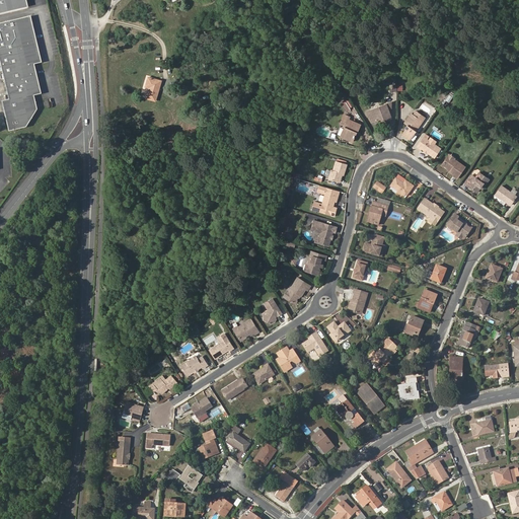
[(0,0),(0,14),(27,8),(24,0),(0,0)]
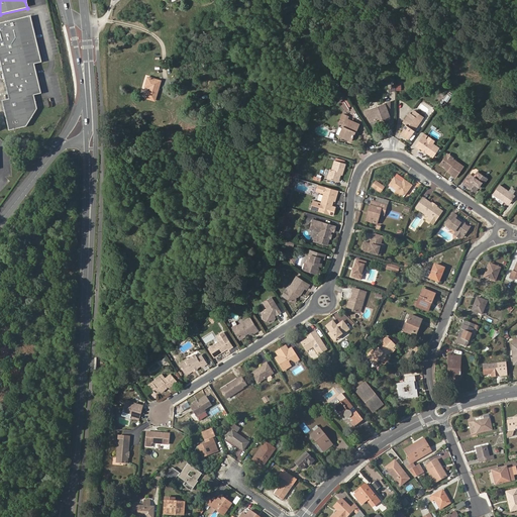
[(33,65),(40,63),(30,18),(0,24),(0,60),(9,101),(2,102),(9,132),(24,128),(35,111),(32,96),(39,94),(33,65)]
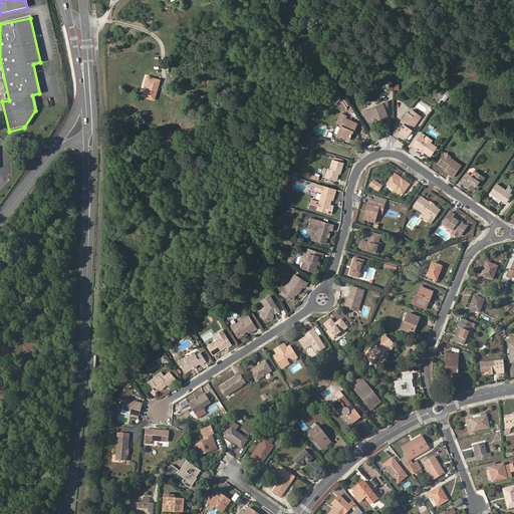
[(34,96),(41,94),(35,65),(41,63),(31,18),(30,18),(40,62),(33,64),(39,93),(32,95),(35,110),(24,127),(26,127),(37,110),(34,96)]
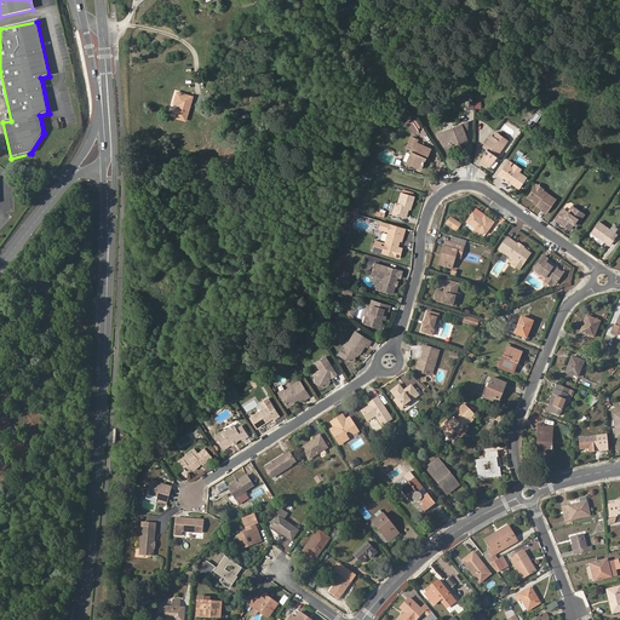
[(173,118),(185,121),(193,97),(177,92),(173,104),(177,105),(173,118)]
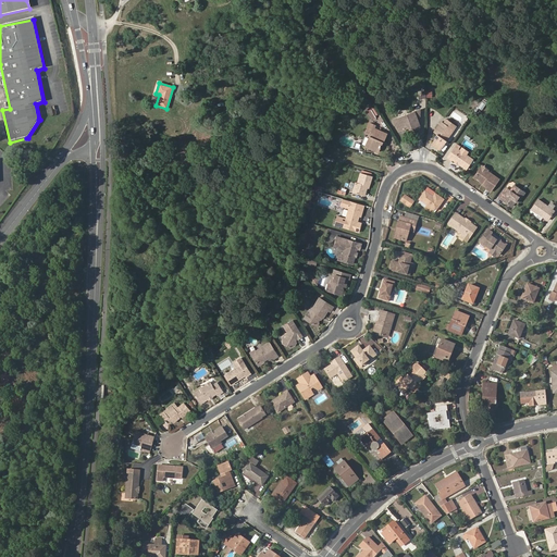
[(372,118),(380,113),(374,104),(367,109),(372,118)]
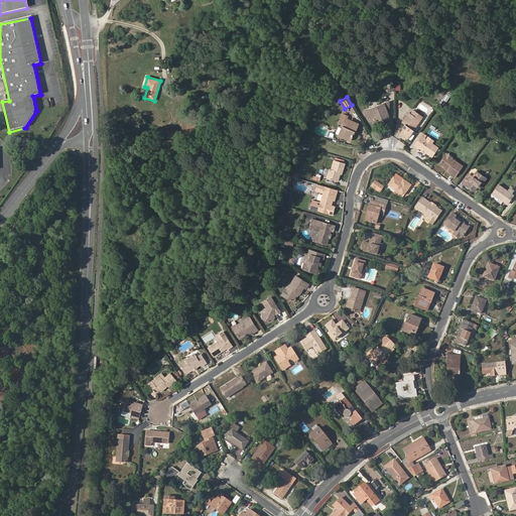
[(383,117),(389,117),(389,99),(364,108),(366,113),(367,112),(369,118),(379,114),(380,116),(383,115),(383,117)]
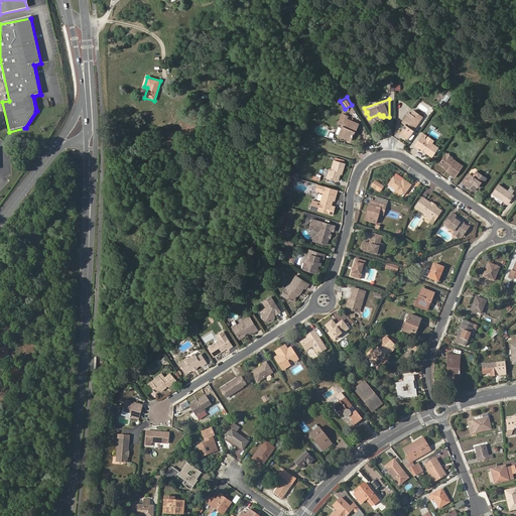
[(400,130),(408,135),(423,114),(413,107),(410,111),(409,110),(405,116),(408,119),(400,130)]
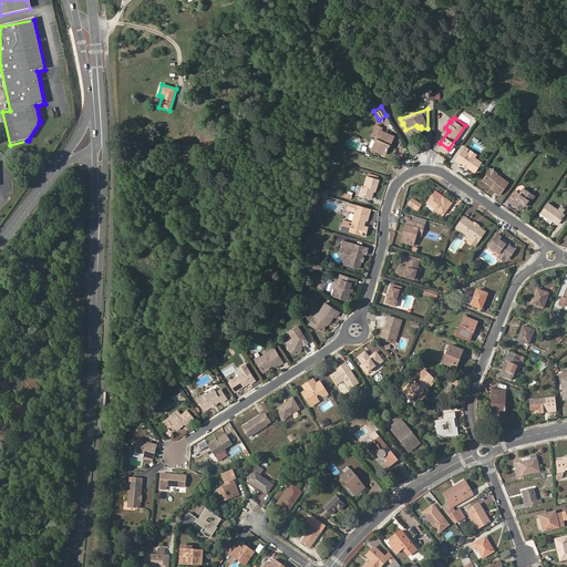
[(389,141),(393,133),(380,126),(371,145),(384,151),(387,144),(385,144),(388,141),(389,141)]
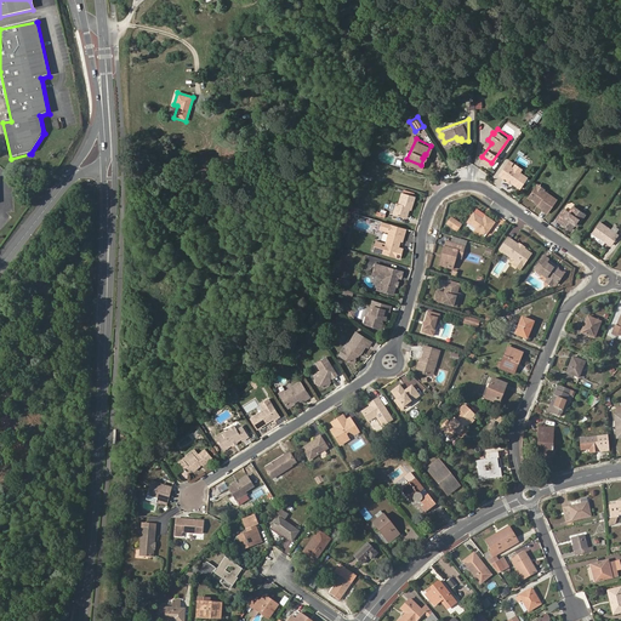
[(519,170),(513,166),(511,164),(513,160),(510,158),(500,174),(503,176),(505,176),(507,178),(508,177),(510,177),(511,178),(511,180),(512,181),(520,187),(528,176),(519,170)]
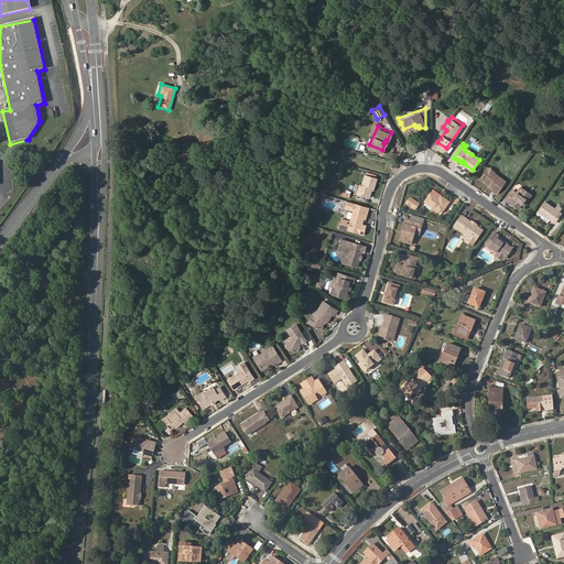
[(492,190),(496,192),(505,180),(494,171),(492,171),(491,172),(487,167),(480,176),(481,179),(486,181),(488,183),(489,182),(491,183),(489,185),(492,188),(492,190)]
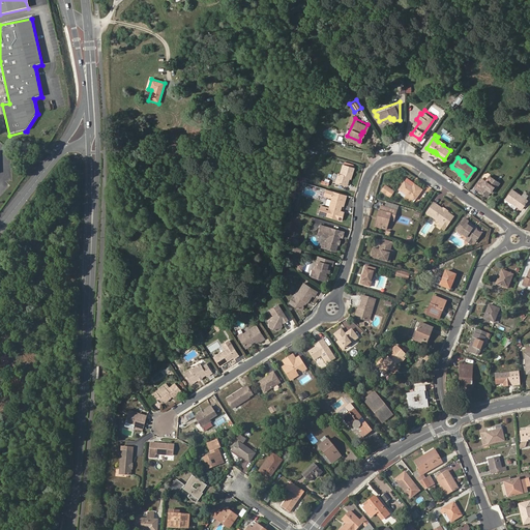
[(349,173),(351,174),(354,164),(343,160),(340,171),(337,170),(334,179),(346,182),(349,175),(349,173)]
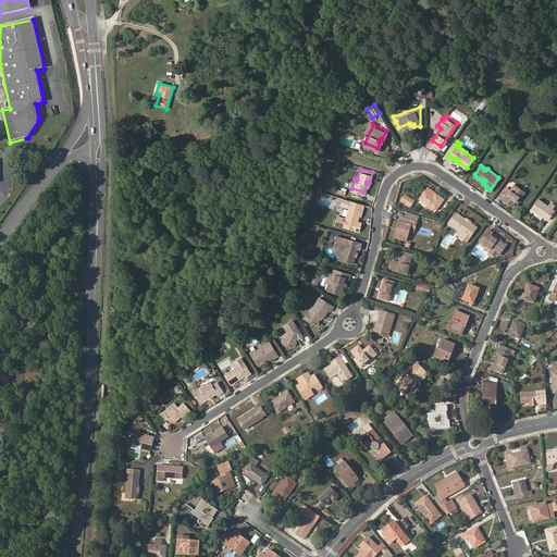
[(518,195),(520,197),(524,192),(514,184),(510,188),(508,192),(504,188),(499,196),(511,205),(516,199),(518,195)]
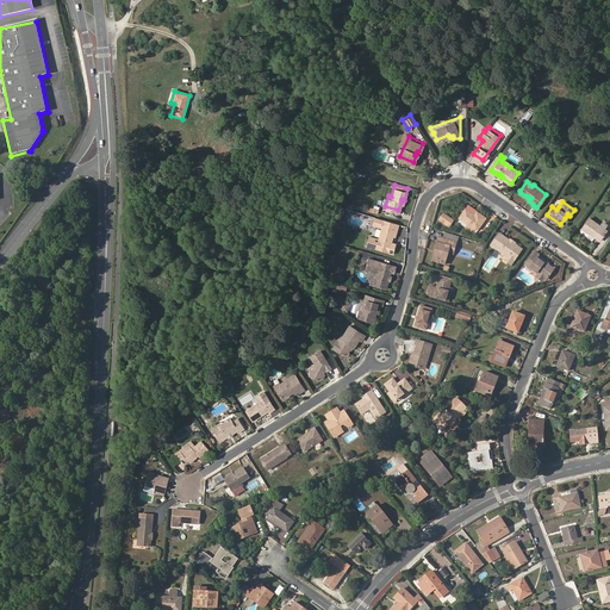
[(474,226),(477,228),(485,216),(475,210),(473,213),(472,215),(470,213),(468,211),(464,207),(458,217),(466,223),(465,225),(472,230),(474,226)]
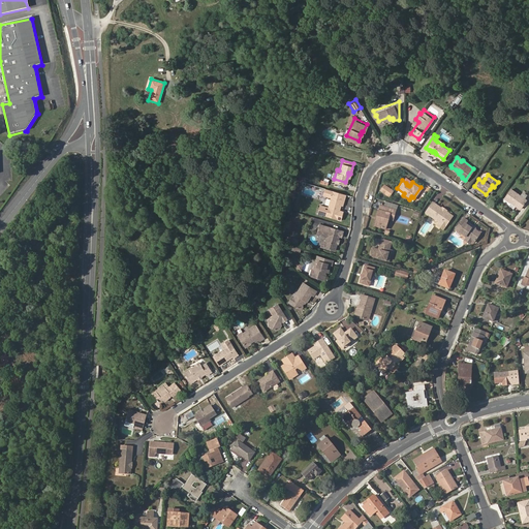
[(379,188),(387,194),(392,189),(383,183),(379,188)]
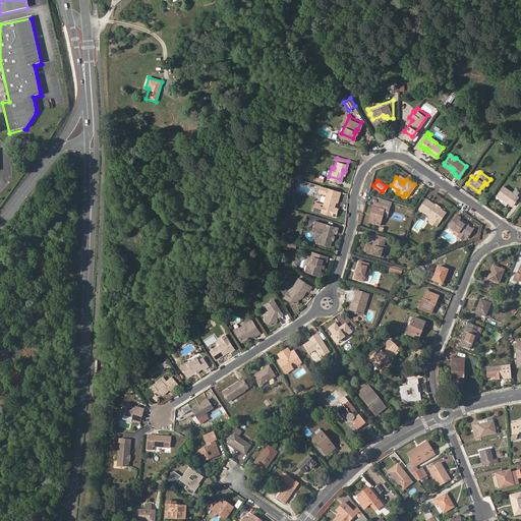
[(497,193),(512,205),(518,195),(503,185),(497,193)]
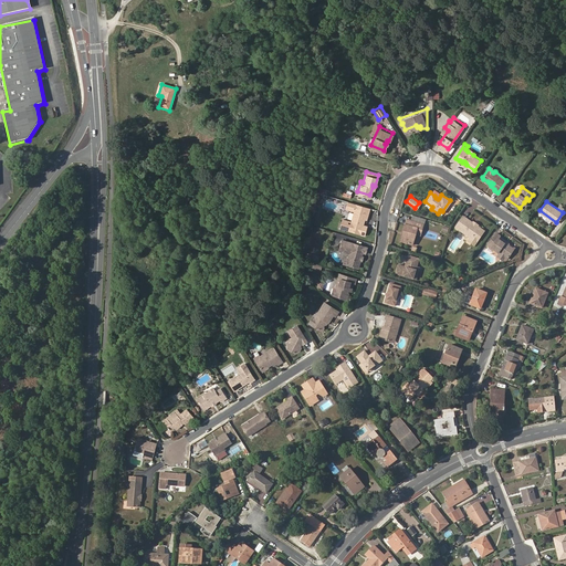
[(341,224),(359,230),(364,216),(366,217),(367,211),(354,207),(350,221),(347,220),(347,217),(343,216),(341,224)]
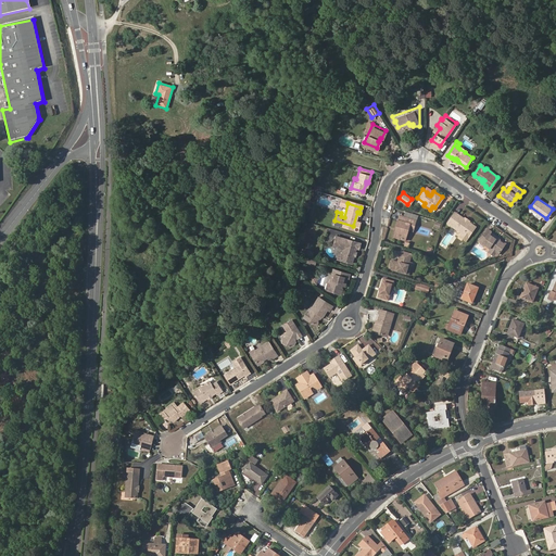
[(463,237),(466,239),(475,225),(468,220),(466,220),(464,219),(464,217),(454,211),(446,222),(462,231),(465,234),(463,237)]
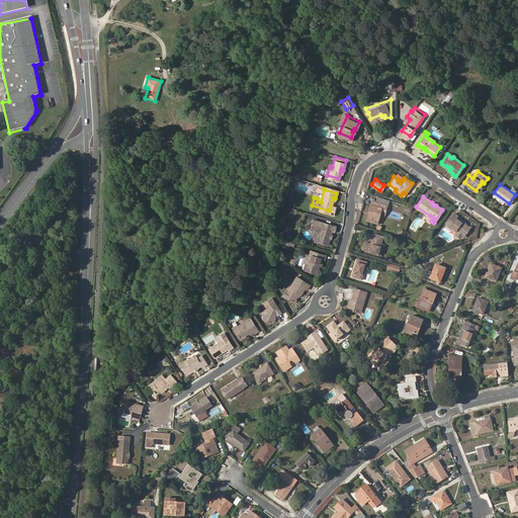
[(366,220),(375,222),(379,211),(384,212),(386,203),(374,200),(373,204),(370,203),(367,210),(369,211),(366,220)]
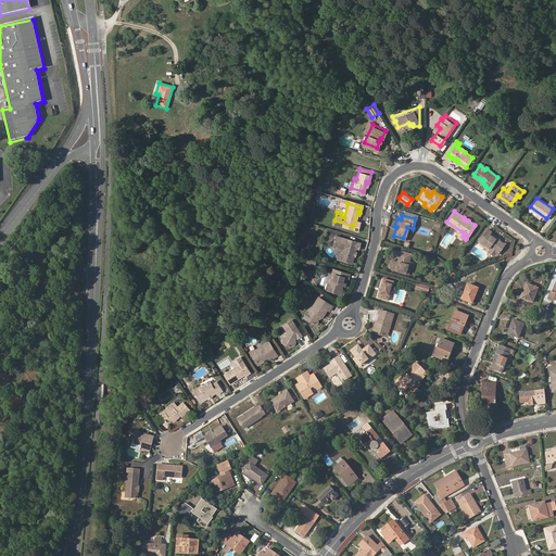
[(497,253),(504,243),(498,239),(497,239),(495,238),(496,236),(490,231),(491,230),(487,227),(478,240),(489,247),(495,252),(497,253)]
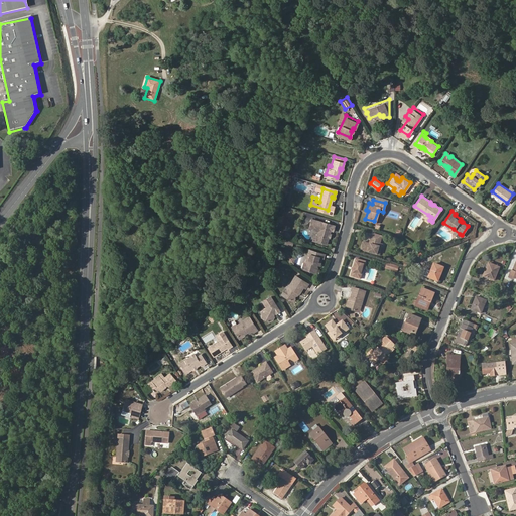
[(331,227),(333,228),(335,223),(311,216),(309,225),(318,228),(315,238),(326,241),(331,227)]
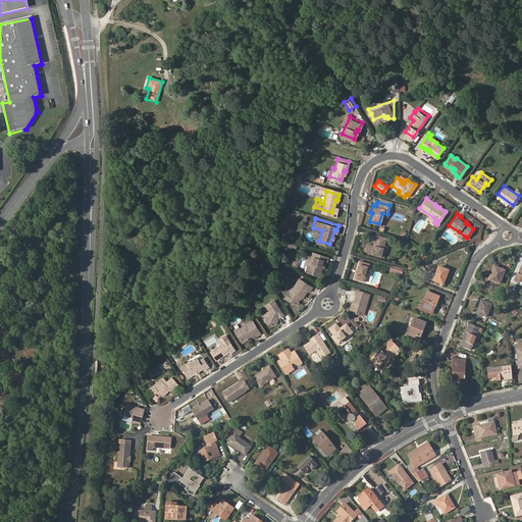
[(364,250),(380,255),(385,237),(375,233),(373,241),(374,241),(374,244),(372,244),(366,242),(364,250)]
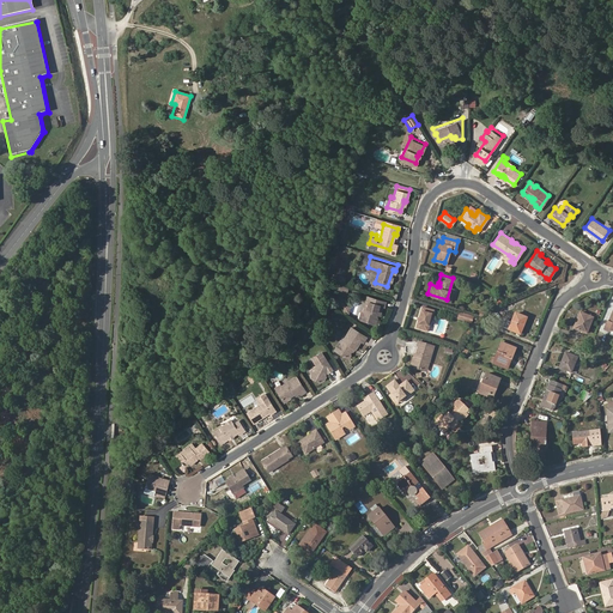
[(375,310),(380,311),(382,303),(384,303),(386,298),(368,292),(363,309),(364,311),(363,316),(374,320),(375,313),(375,311),(375,310)]
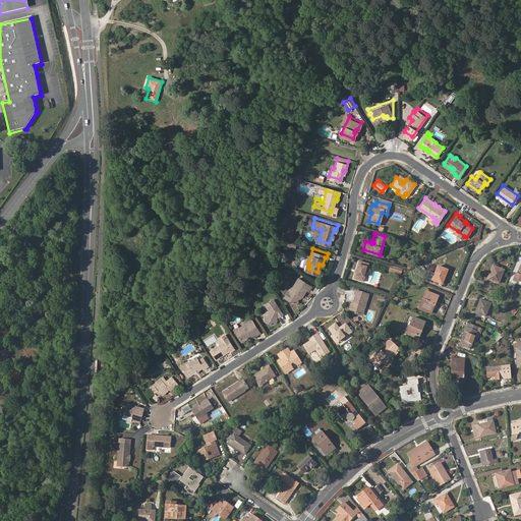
[(353,276),(363,279),(368,262),(358,258),(353,276)]
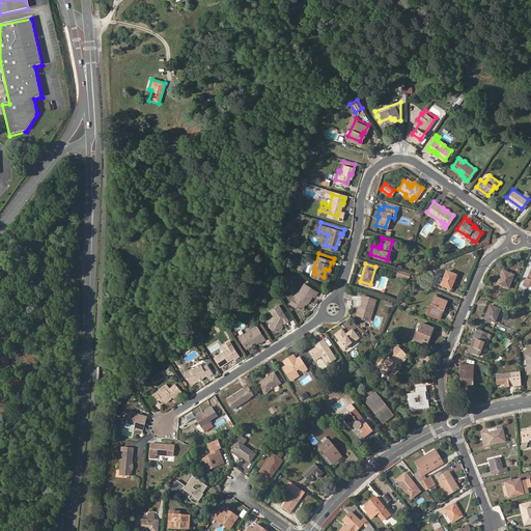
[(396,274),(409,278),(411,272),(398,268),(396,274)]
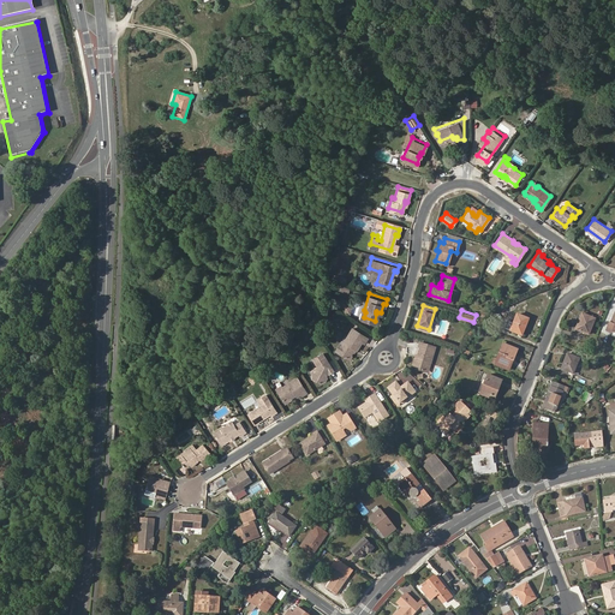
[(511,330),(523,335),(530,318),(518,314),(511,330)]
